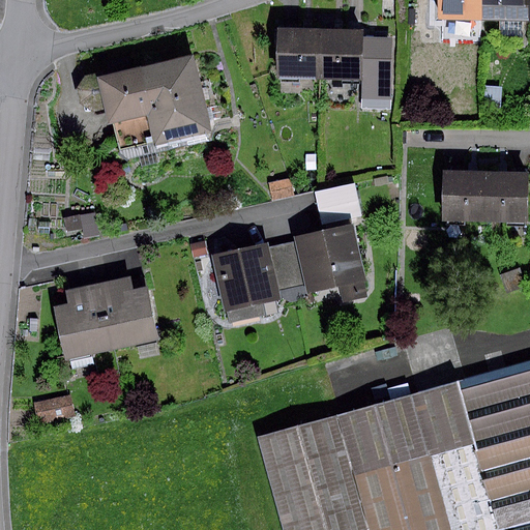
[(482,19),(482,0),(435,0),(436,19),(482,19)]
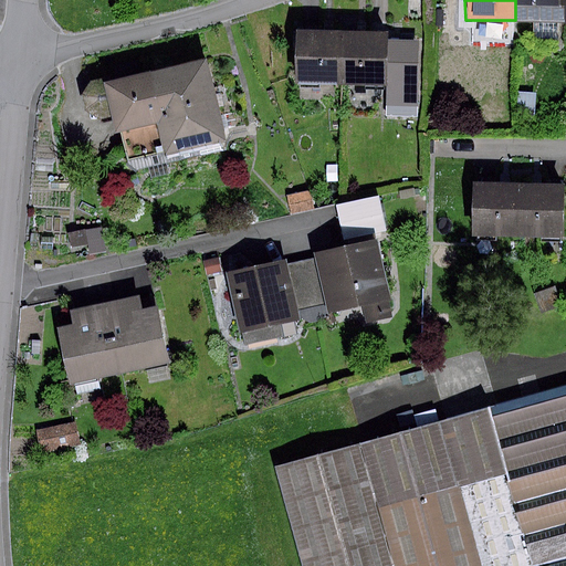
[(565,0),(515,0),(515,20),(535,20),(535,39),(557,39),(557,23),(565,22),(565,0)]
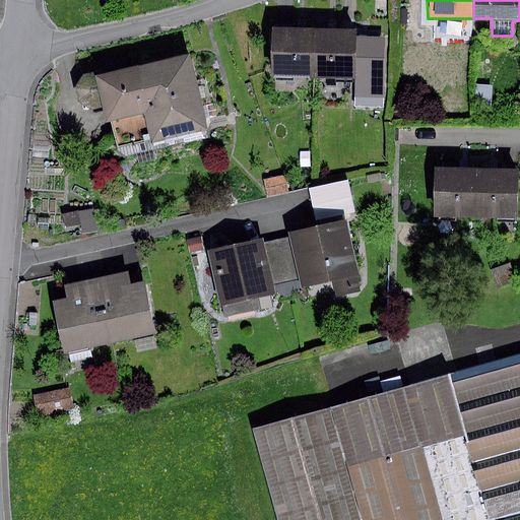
[(316,76),(317,30),(270,29),(269,75),(316,76)]
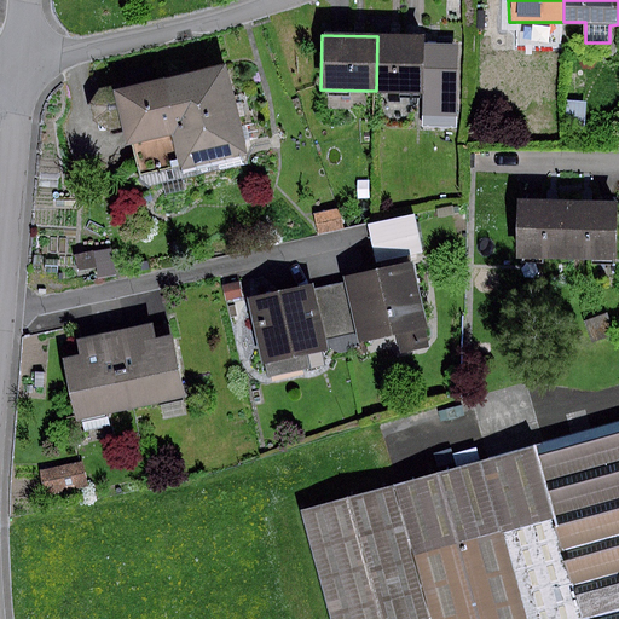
[(424,38),(377,36),(376,91),(423,92),(423,115),(456,116),(458,45),(423,44),(424,38)]
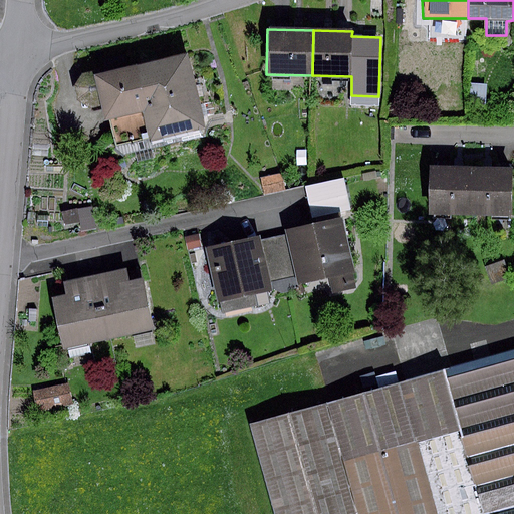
[(187,52),(93,74),(92,70),(81,73),(73,86),(76,100),(87,108),(101,104),(111,150),(205,129),(187,52)]
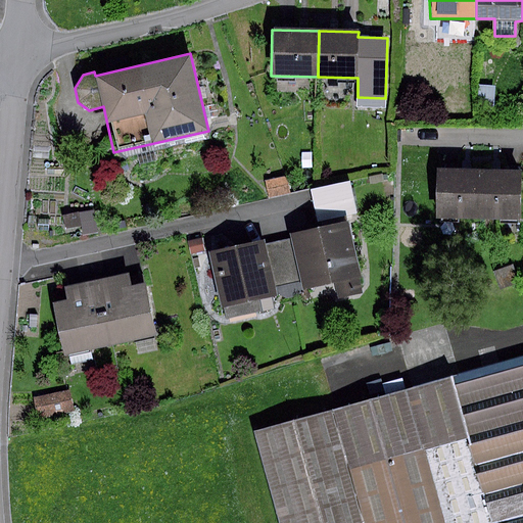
[(494,87),(479,87),(478,108),(494,108),(494,87)]
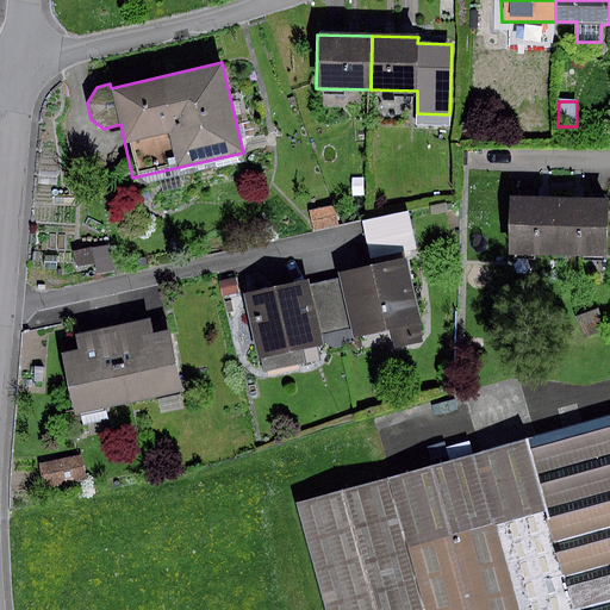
[(556,255),(558,198),(545,198),(509,197),(508,254),(556,255)]
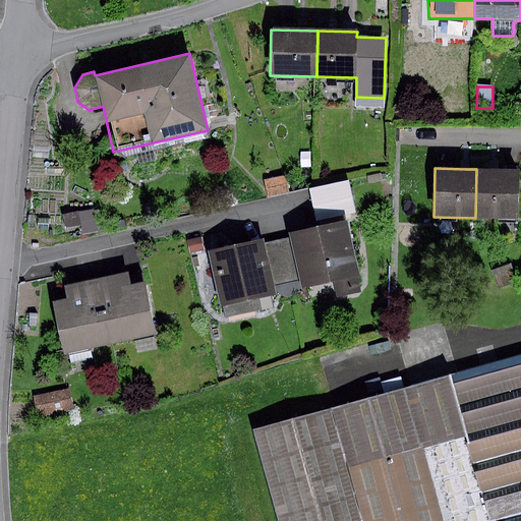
[(494,170),(476,169),(475,218),(516,219),(517,170),(494,170)]
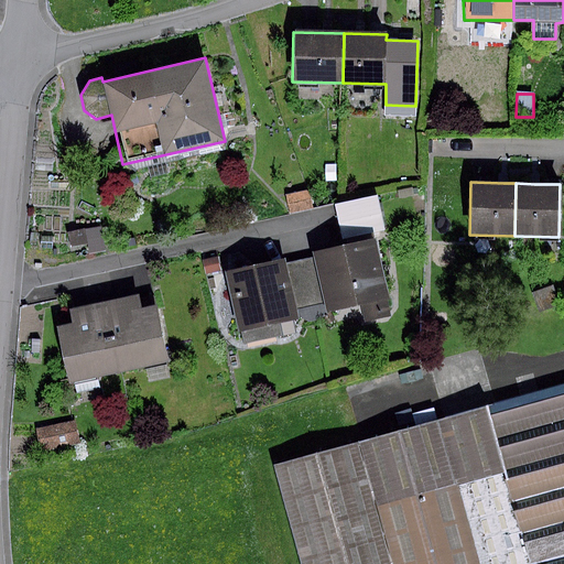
[(308,191),(288,194),(290,213),(312,209),(308,191)]
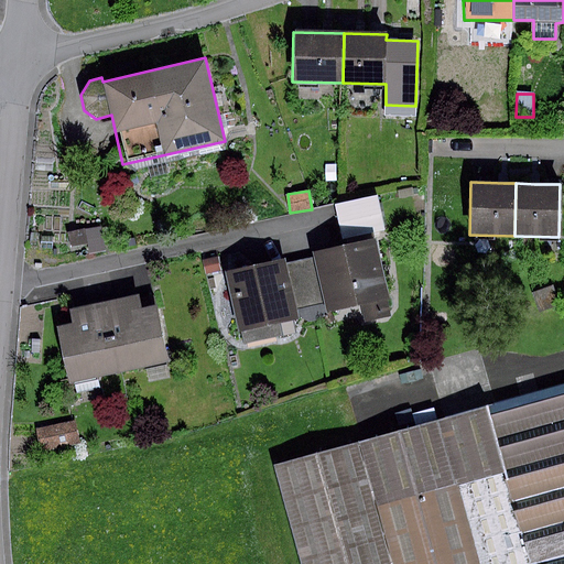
[(377,198),(335,207),(342,239),(383,231),(377,198)]
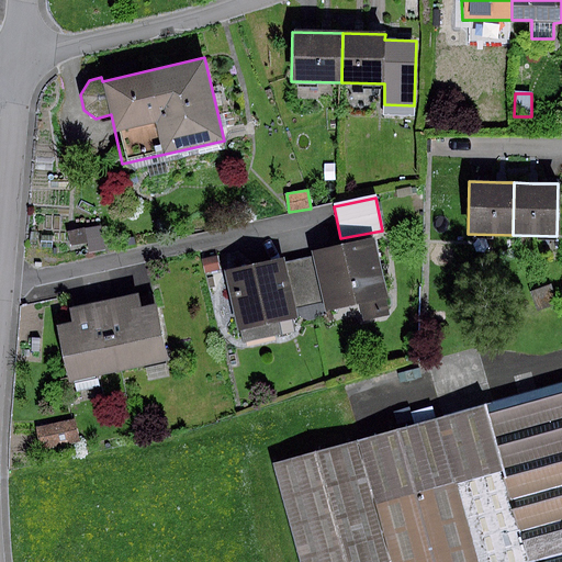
[(101,225),(66,231),(69,247),(89,244),(90,254),(105,250),(101,225)]
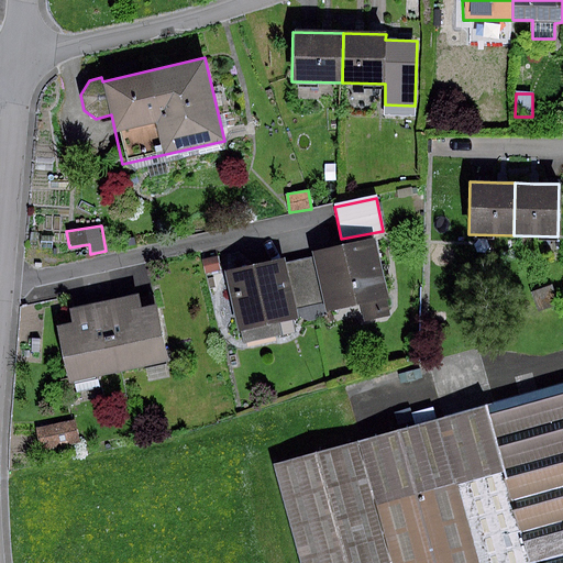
[(372,239),(310,252),(312,257),(322,302),(323,311),(360,304),(364,320),(389,315),(372,239)]
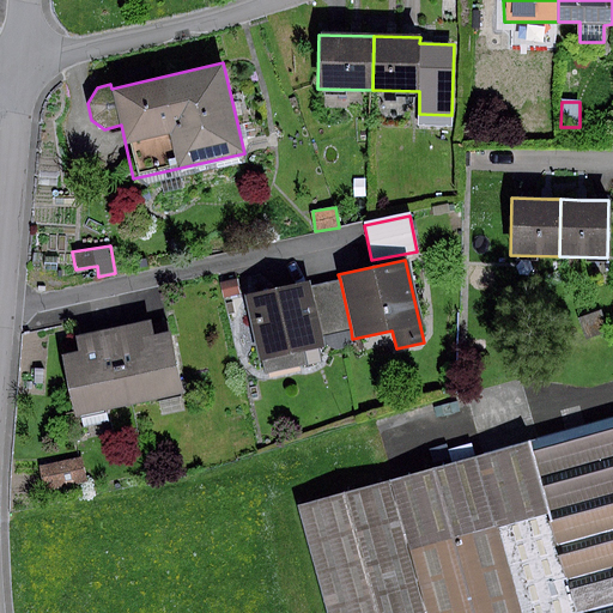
[(219,284),(223,299),(240,296),(236,280),(219,284)]
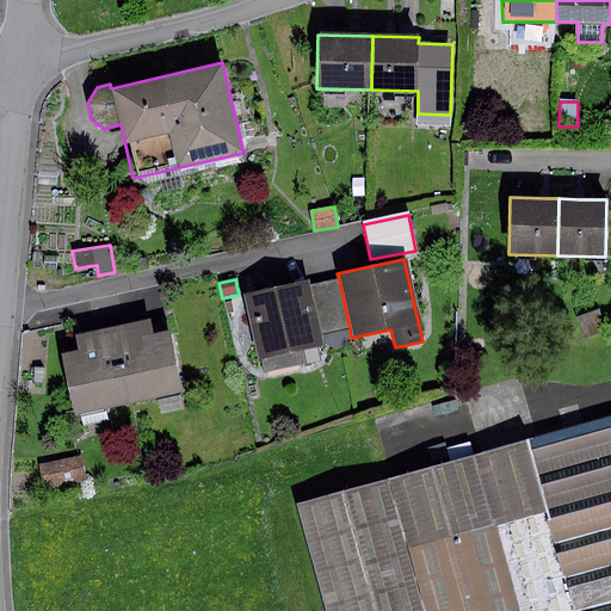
[(339,279),(308,287),(319,335),(350,328),(339,279)]
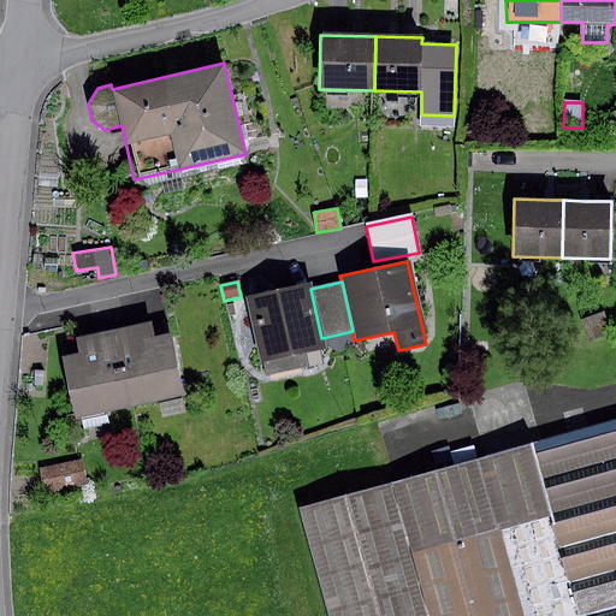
[(309,284),(246,298),(264,378),(308,367),(304,351),(324,347),(321,338),(311,289),(309,284)]
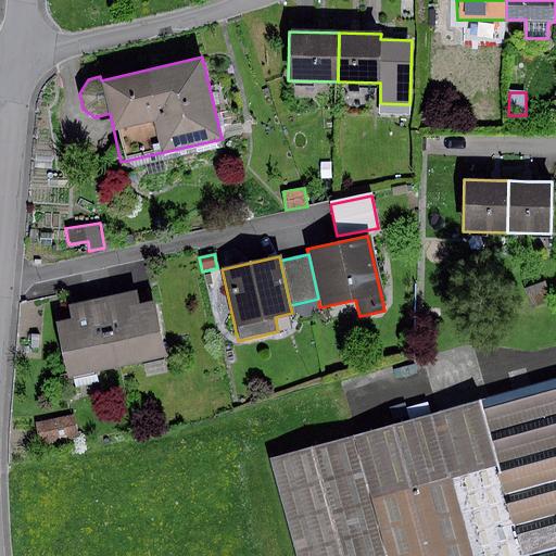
[(545,282),(523,291),(531,308),(552,300),(545,282)]
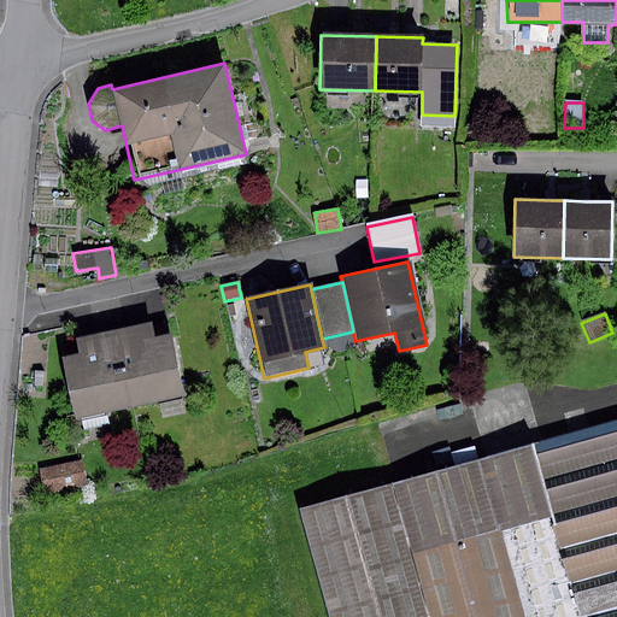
[(113,331),(129,405),(182,395),(169,335),(152,339),(148,324),(113,331)]
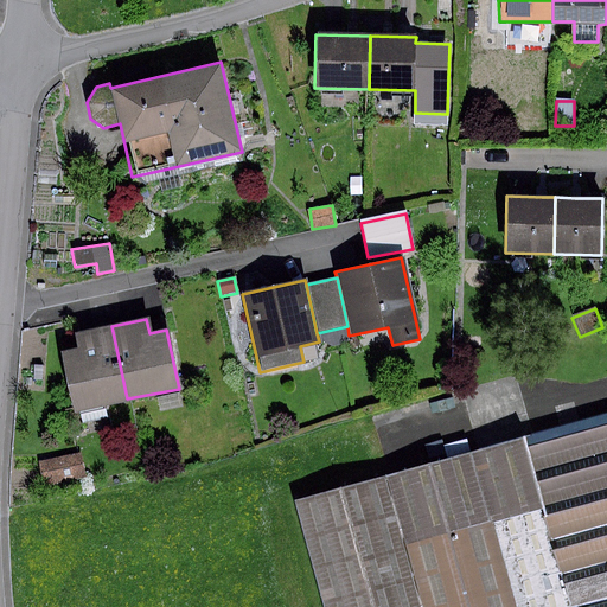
[(127,398),(112,326),(72,334),(76,350),(62,353),(74,410),(127,398)]
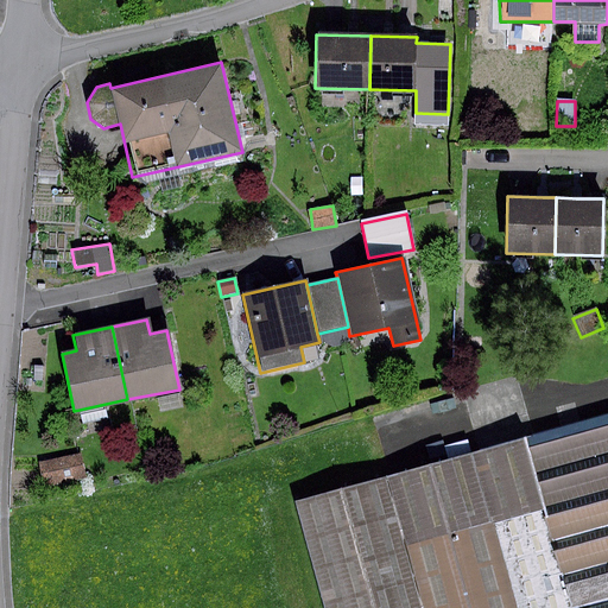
[(607,607),(607,417),(293,502),(322,607),(607,607)]
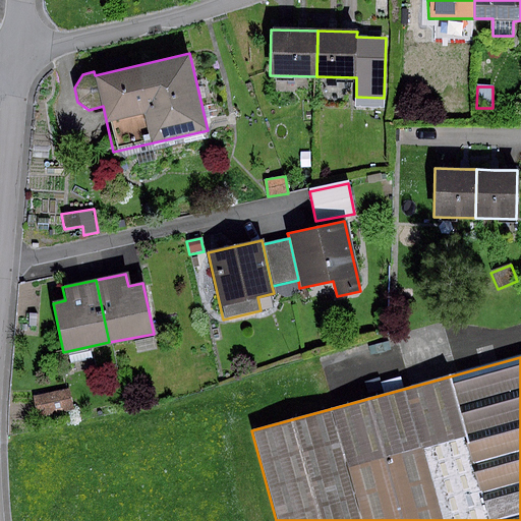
[(73,391),(37,398),(41,418),(77,410),(73,391)]
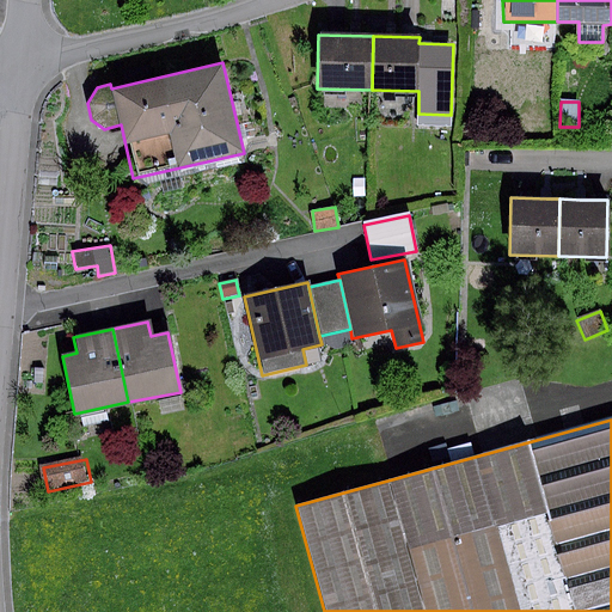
All buildings are outlined.
